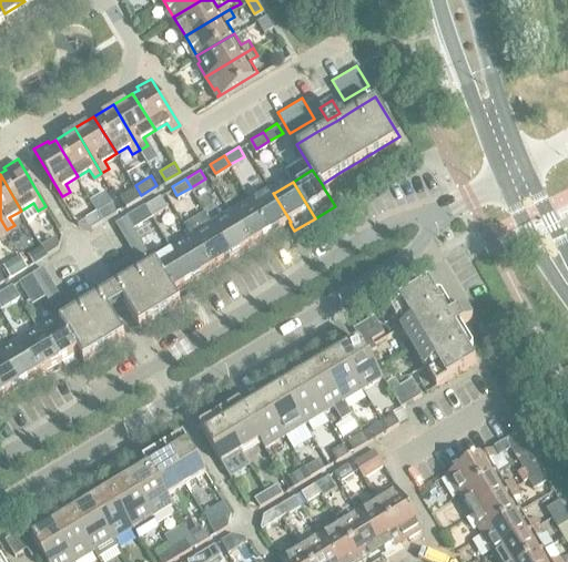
[(270,184),(249,196),(271,233),(290,222),(291,222),(273,193),(274,193),(270,184)]
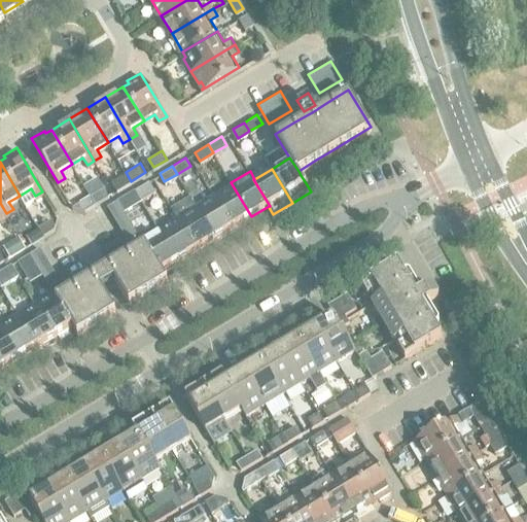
[(126,172),(111,180),(116,189),(131,181),(126,172)]
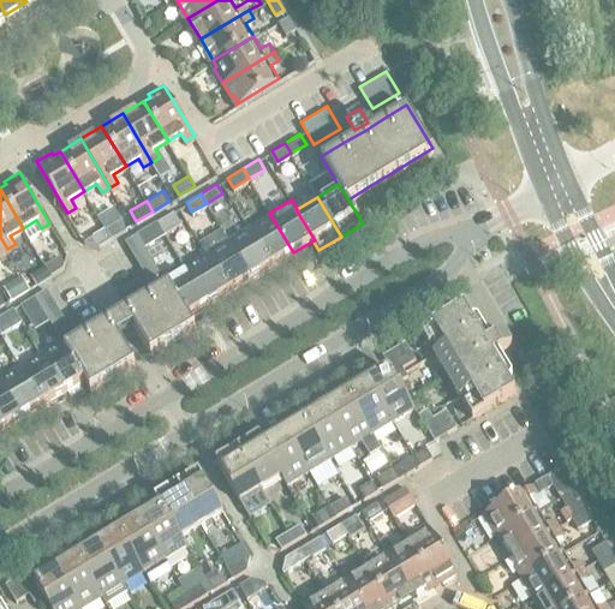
[(173,210),(159,219),(165,231),(180,221),(173,210)]
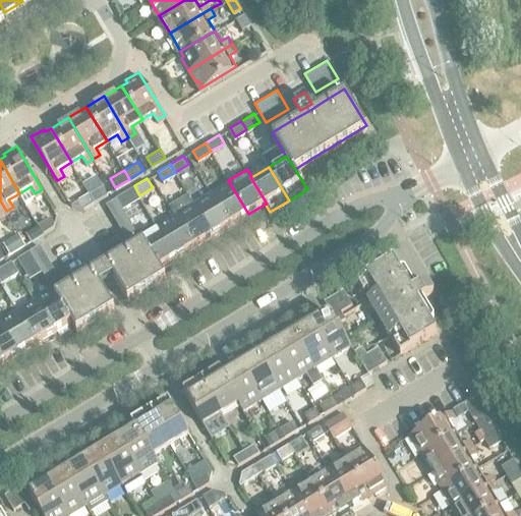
[(228,180),(211,191),(231,225),(248,214),(228,180)]
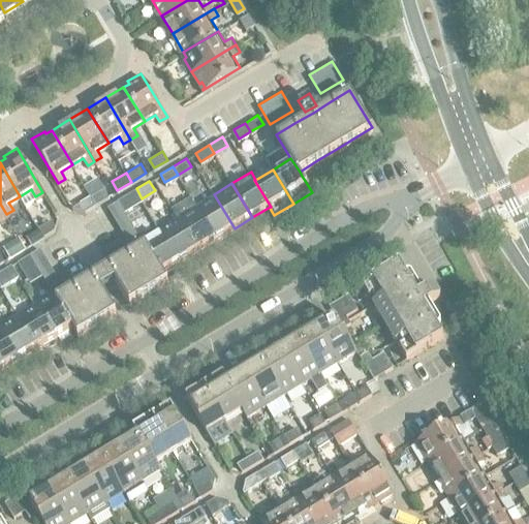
[(95,204),(109,195),(103,186),(90,194),(95,204)]
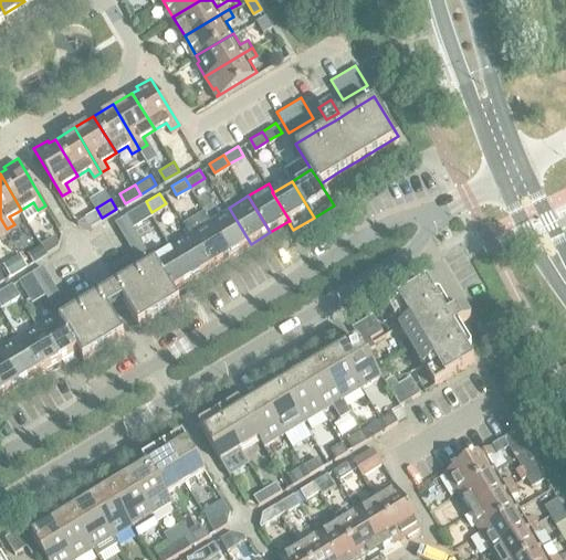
[(145,201),(126,212),(132,223),(152,212),(145,201)]
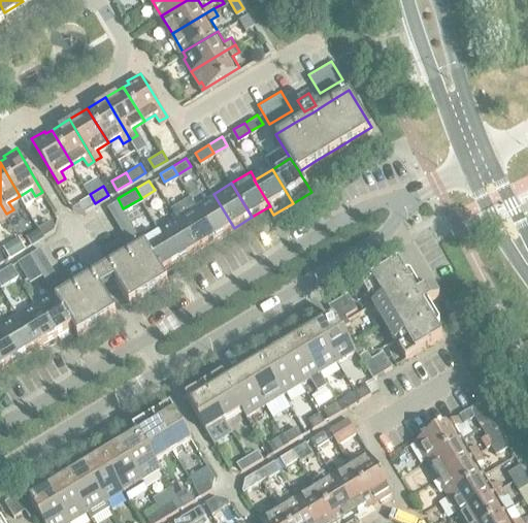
[(72,206),(85,209),(95,203),(90,194),(71,205),(72,206)]
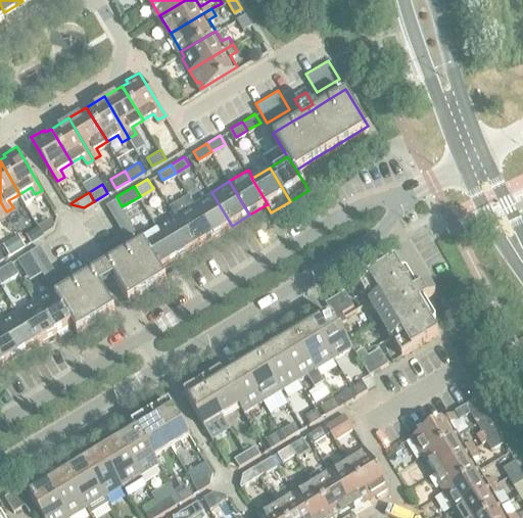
[(211,192),(193,202),(214,236),(232,226),(211,192)]
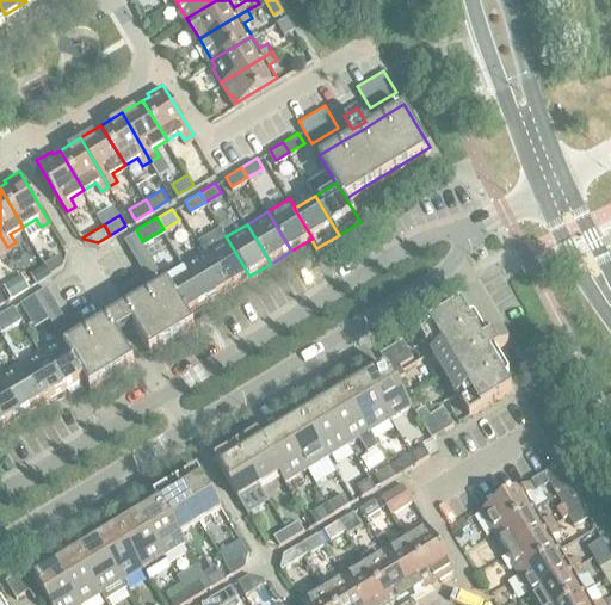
[(220,226),(198,239),(204,249),(229,289),(250,276),(226,236),(220,226)]
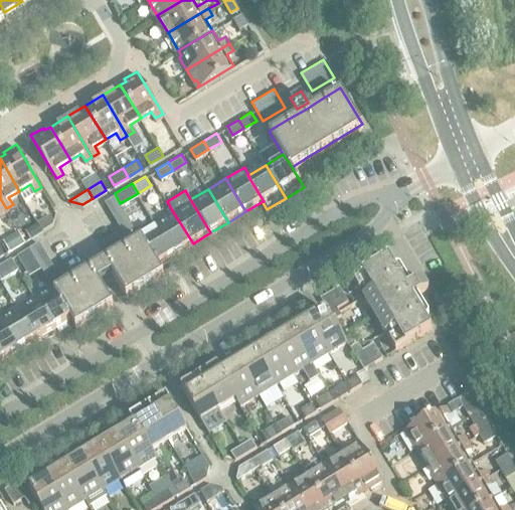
[(120,203),(115,193),(105,199),(125,233),(135,227),(120,203)]
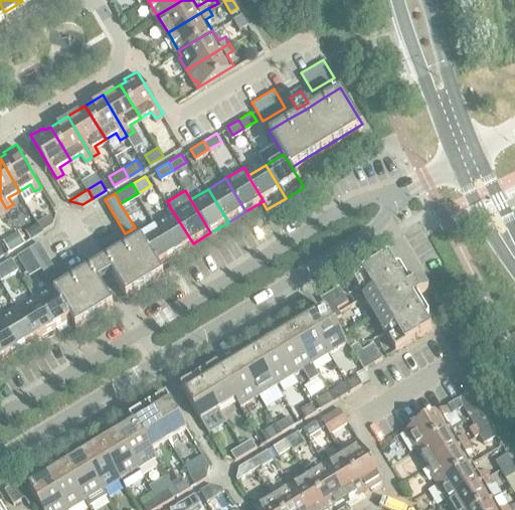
[(156,208),(149,212),(154,221),(175,255),(193,243),(172,210),(161,216),(156,208)]
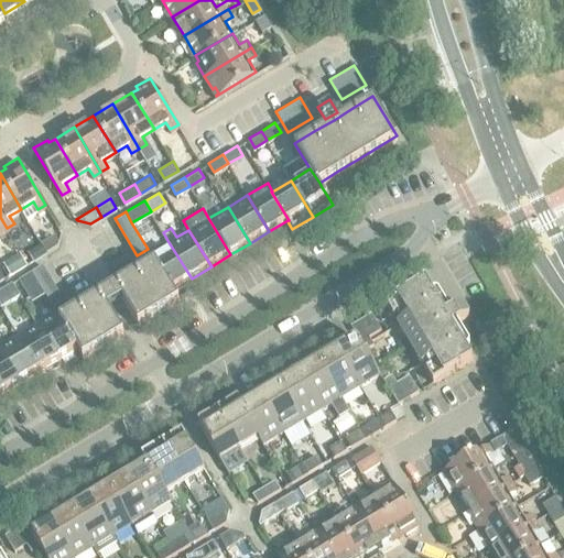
[(41,241),(46,250),(57,243),(58,239),(54,232),(41,241)]
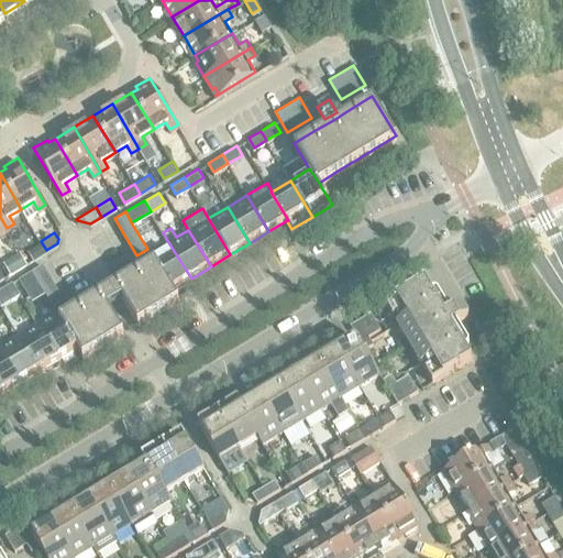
[(41,241),(29,248),(34,258),(46,250),(41,241)]
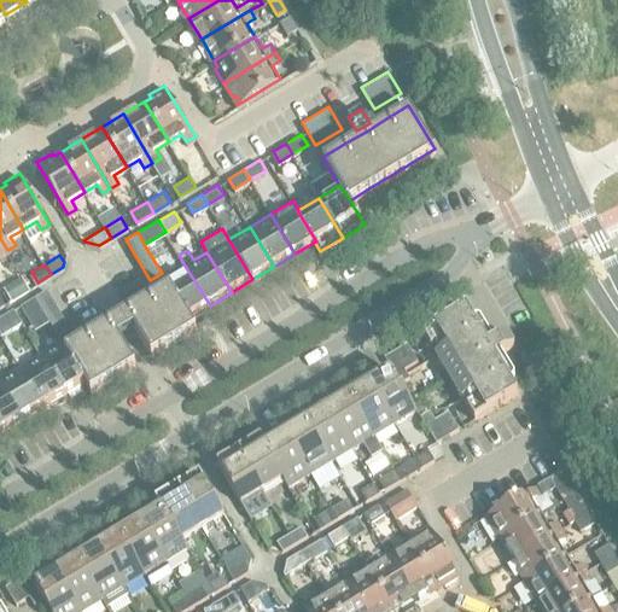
[(178,269),(163,279),(167,285),(168,285),(188,319),(190,318),(210,306),(185,266),(178,269)]
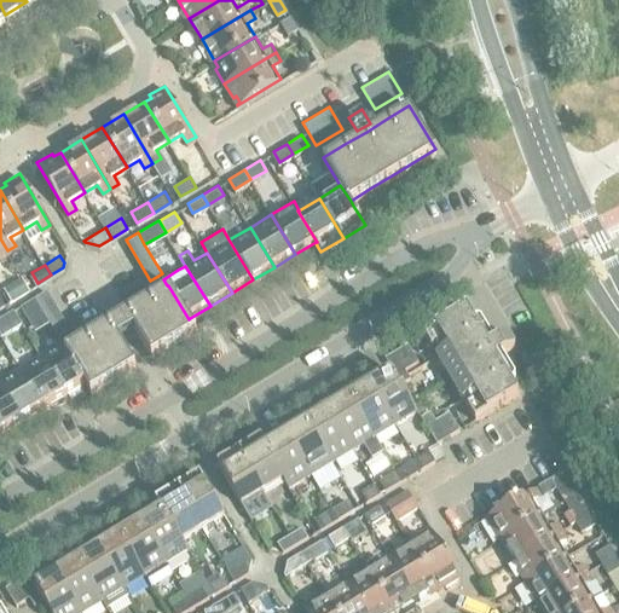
[(24,279),(12,287),(18,295),(30,288),(24,279)]
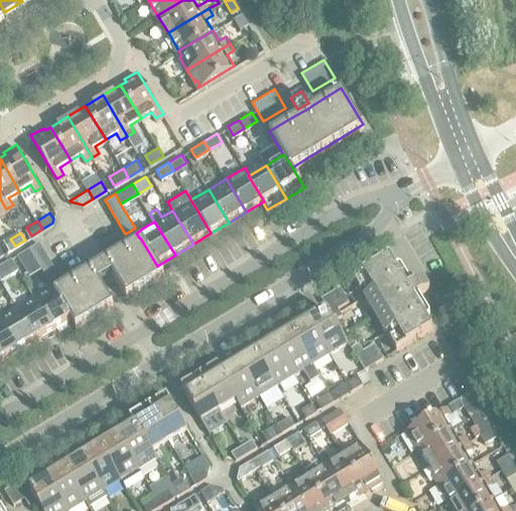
[(123,248),(105,259),(113,273),(126,295),(145,284),(163,273),(160,267),(158,265),(157,266),(140,238),(139,238),(123,248)]
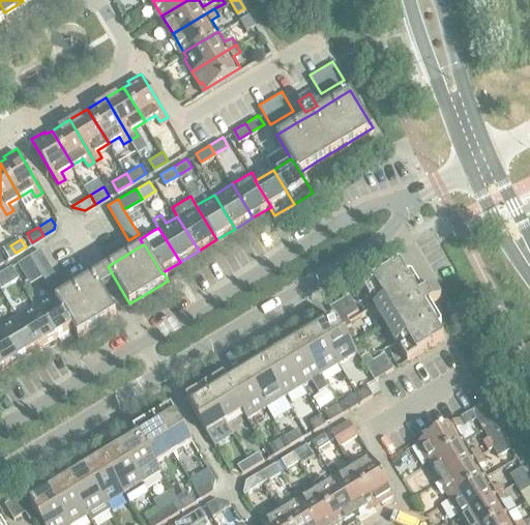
[(29,253),(36,263),(50,287),(60,281),(39,246),(29,253)]
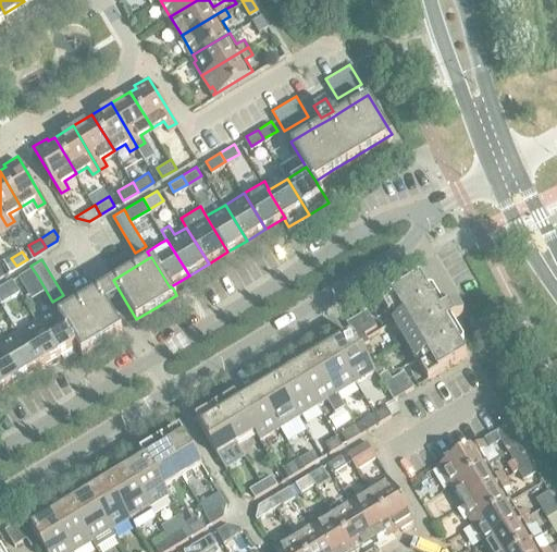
[(26,284),(38,277),(31,266),(20,273),(26,284)]
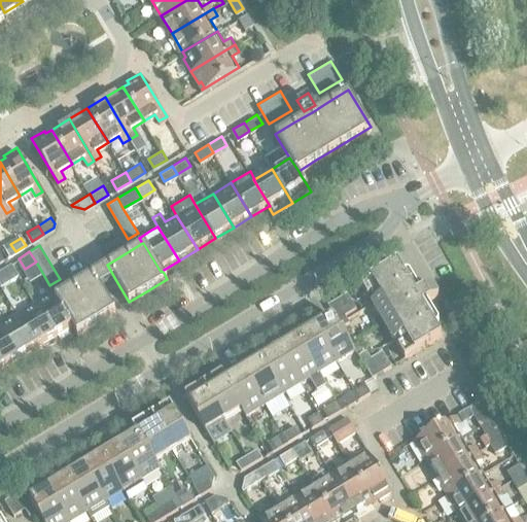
[(371,291),(375,298),(375,299),(408,278),(397,261),(360,282),(367,293),(371,291)]
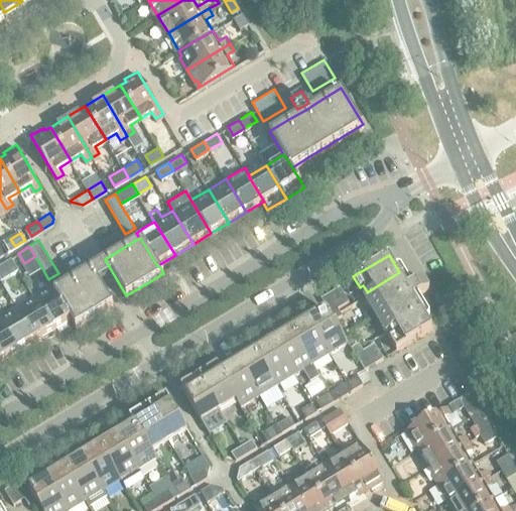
[(11,257),(0,263),(0,267),(3,273),(16,266),(11,257)]
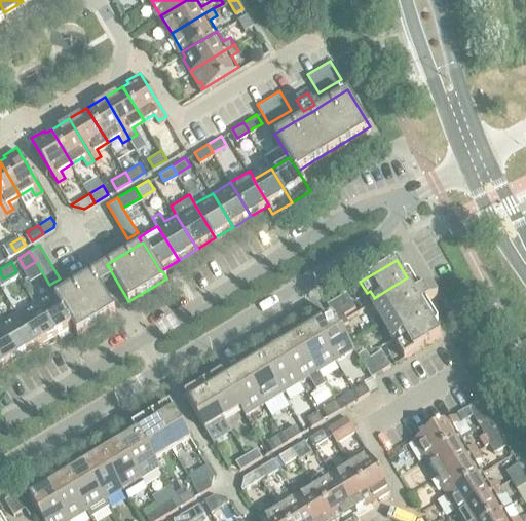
[(107,264),(103,267),(110,278),(111,281),(115,278),(107,264)]
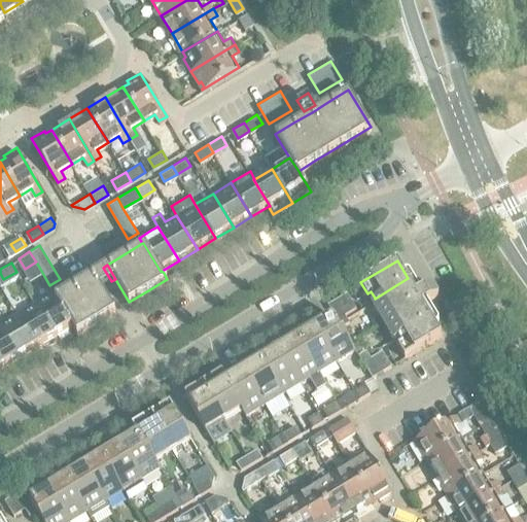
[(57,294),(56,296),(73,324),(72,324),(74,327),(77,333),(96,321),(115,310),(100,285),(93,273),(74,284),(57,294)]
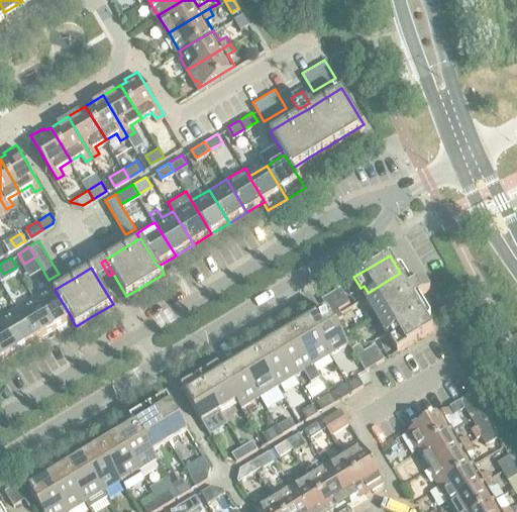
[(375,313),(411,291),(400,273),(368,293),(368,292),(364,294),(375,313)]
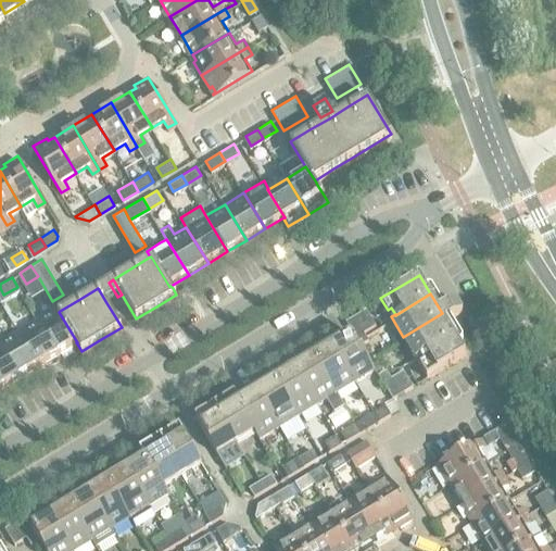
[(57,305),(36,317),(59,353),(76,342),(77,342),(59,312),(60,311),(57,305)]
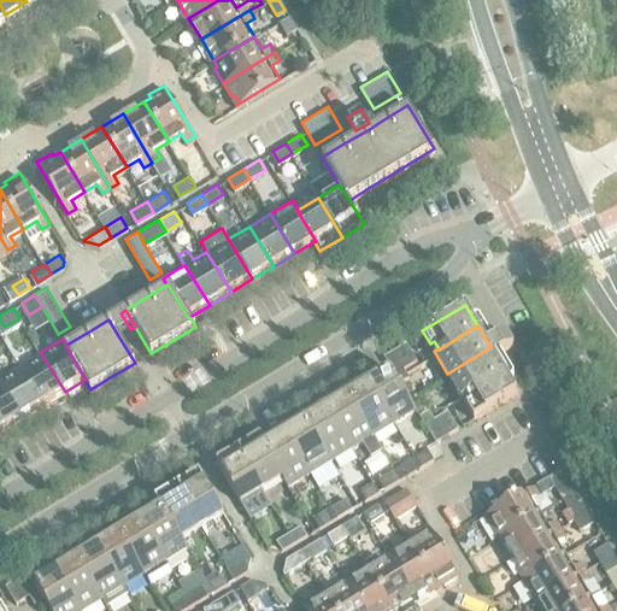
[(417,358),(406,340),(383,353),(399,380),(409,375),(404,365),(417,358)]
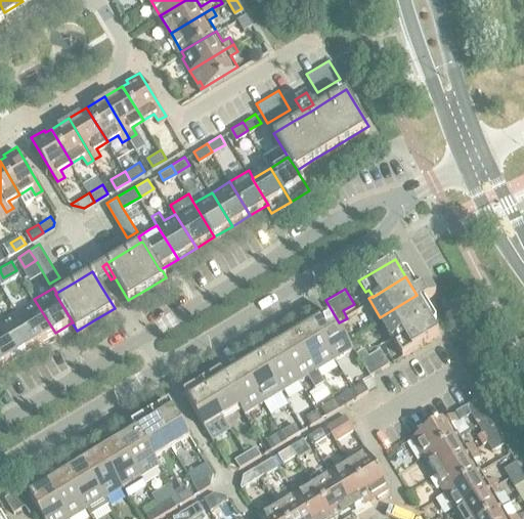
[(392,336),(395,334),(395,333),(428,313),(417,295),(380,317),(392,336)]
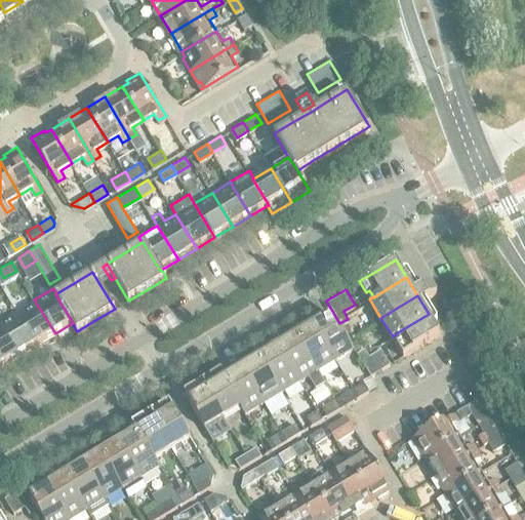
[(34,300),(16,311),(37,345),(55,333),(34,300)]
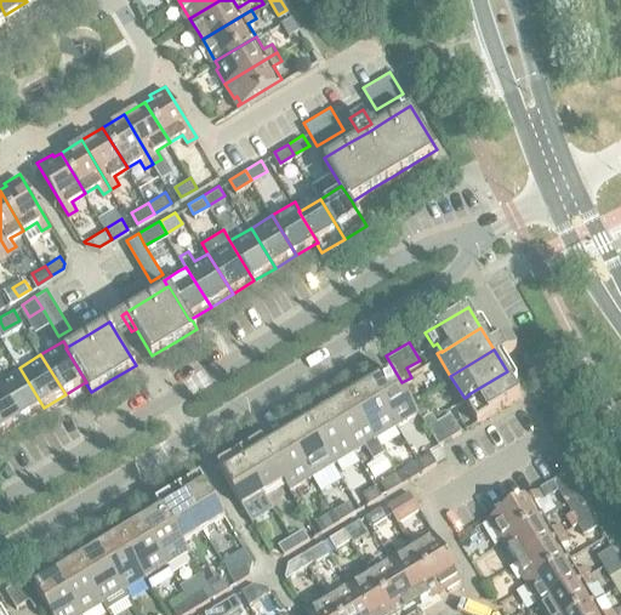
[(20,368),(0,379),(0,383),(22,421),(44,408),(20,368)]
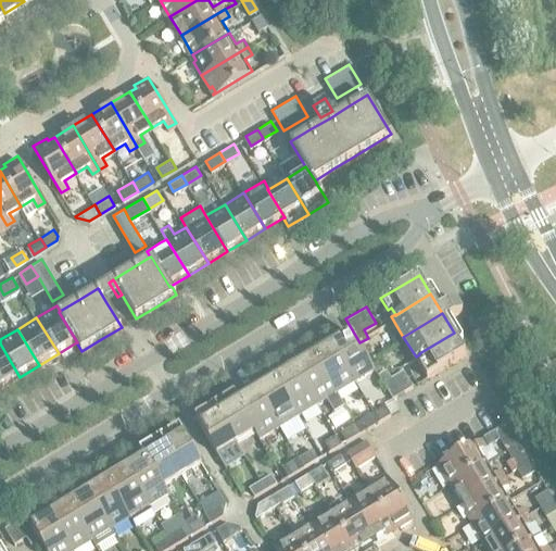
[(352,330),(332,342),(355,378),(375,366),(352,330)]
